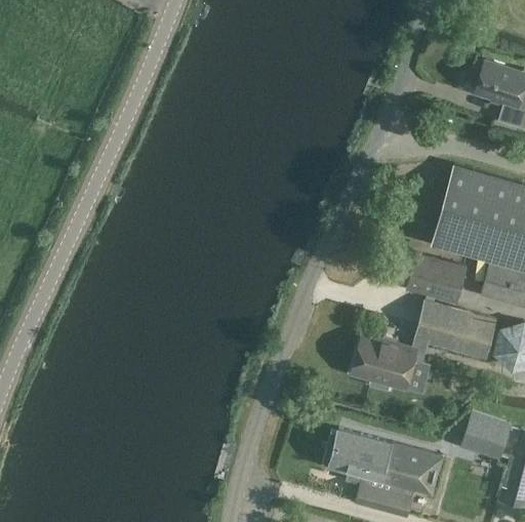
[(523,82),(524,81),(524,70),(522,70),(518,72),(483,61),(473,93),(501,103),(495,121),(522,129),(524,117),(524,86),(522,86),(523,82)]
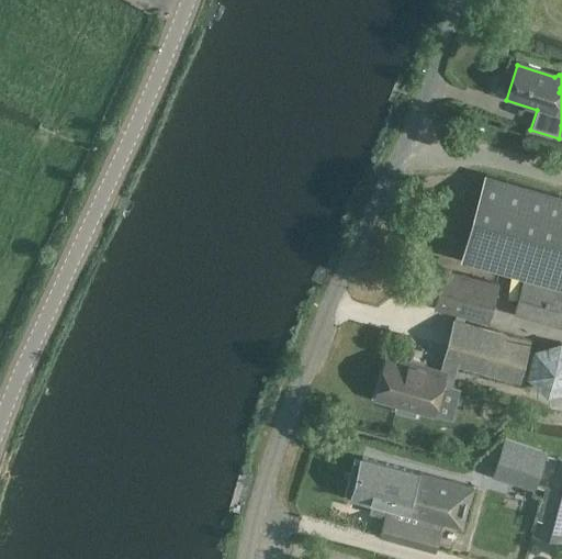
[(561,194),(487,175),(464,259),(561,286),(561,194)]
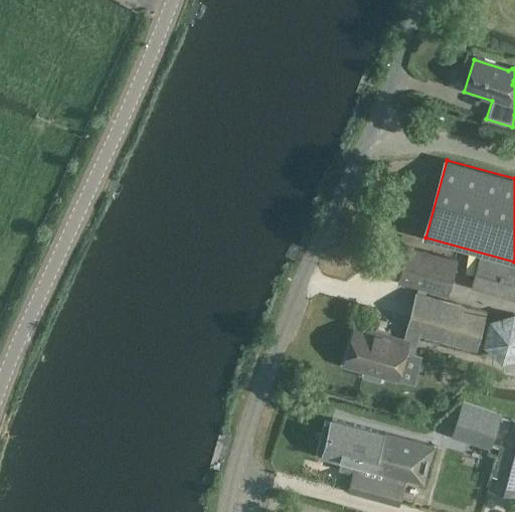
[(448,299),(458,263),(407,249),(398,285),(417,290),(417,291),(448,299)]
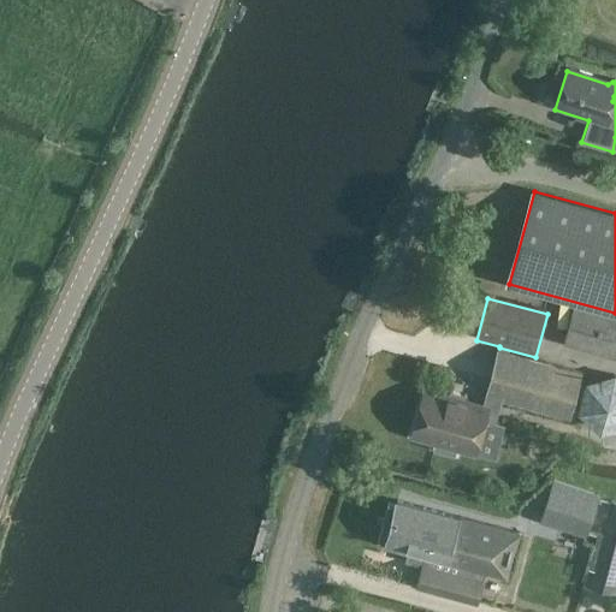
[(615,319),(592,313),(573,308),(563,349),(615,362),(615,319)]
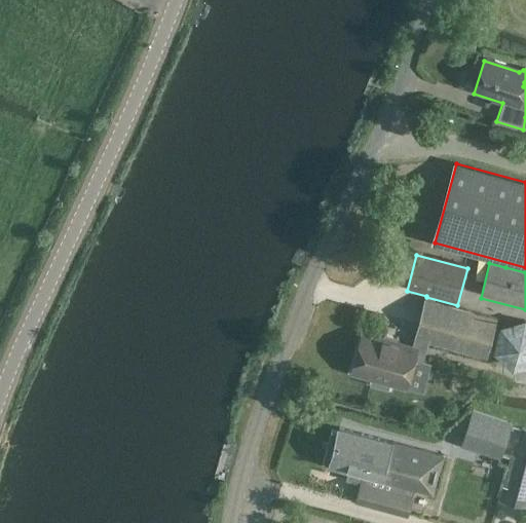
[(497,320),(425,301),(415,341),(417,341),(415,349),(363,336),(352,375),(372,380),(370,386),(388,391),(389,385),(406,389),(413,362),(421,364),(426,345),(487,361),(497,320)]
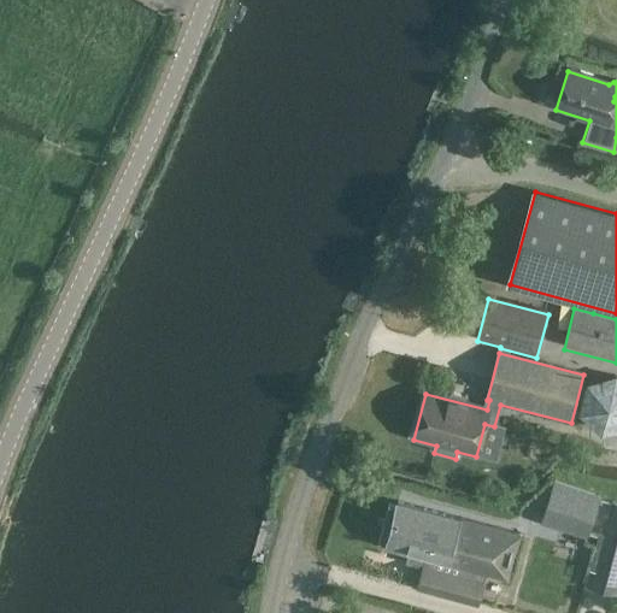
[(598,544),(586,589),(616,596),(616,506),(609,504),(609,502),(554,485),(540,526),(598,544)]
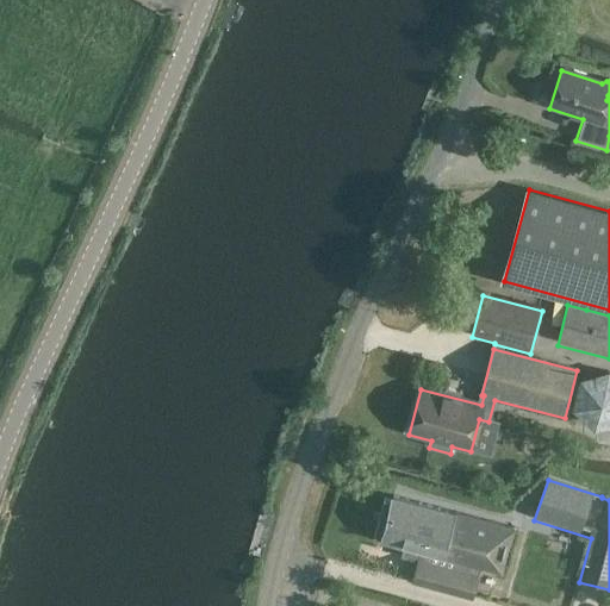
[(503,575),(516,532),(393,499),(381,542),(421,553),(412,583),(472,600),(480,569),(503,575)]
